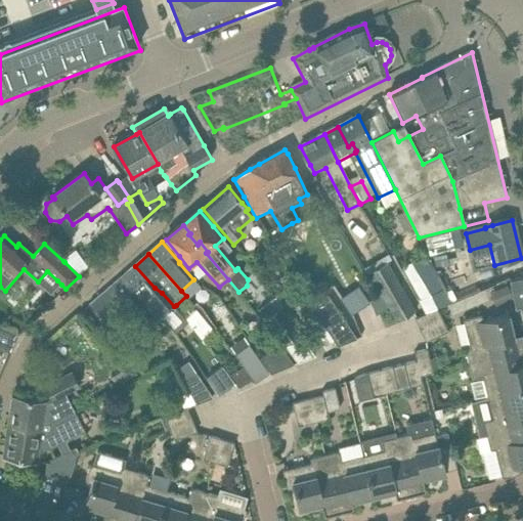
[(423,300),(421,301),(427,313),(450,302),(427,257),(404,269),(423,300)]
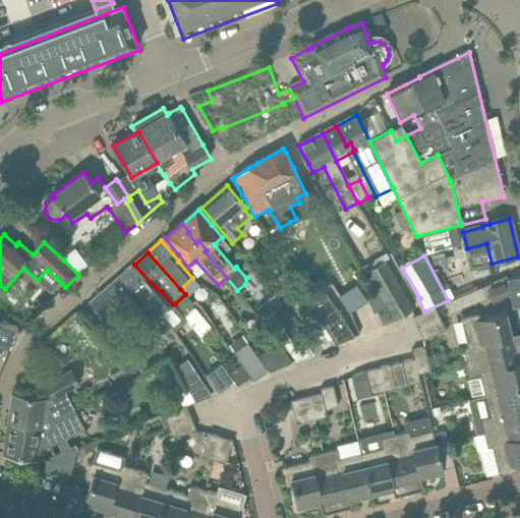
[(394,323),(412,312),(386,263),(366,273),(394,323)]
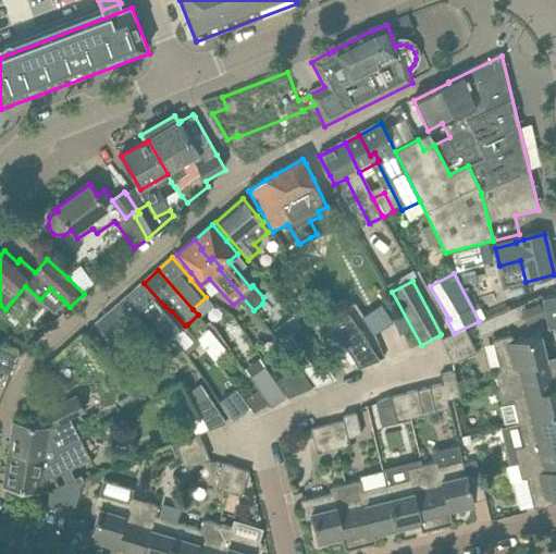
[(153,312),(161,321),(163,319),(194,356),(205,348),(198,340),(200,337),(187,324),(185,325),(172,311),(164,306),(144,283),(130,295),(148,317),(153,312)]
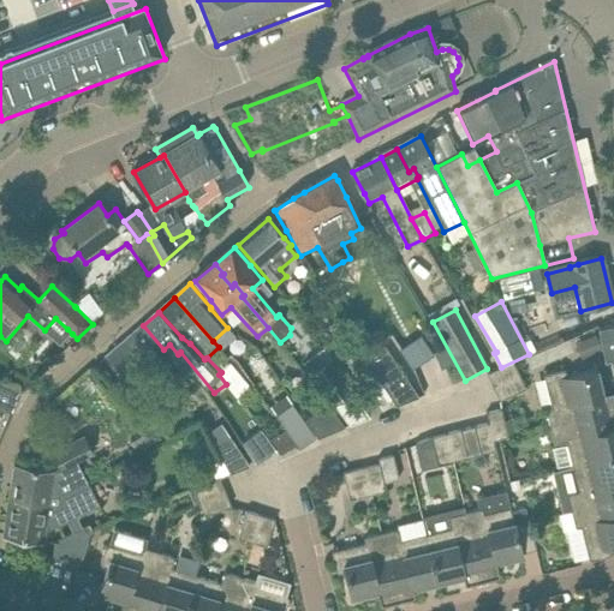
[(143,325),(105,358),(121,377),(126,382),(150,361),(172,389),(185,378),(161,352),(164,349),(143,325)]
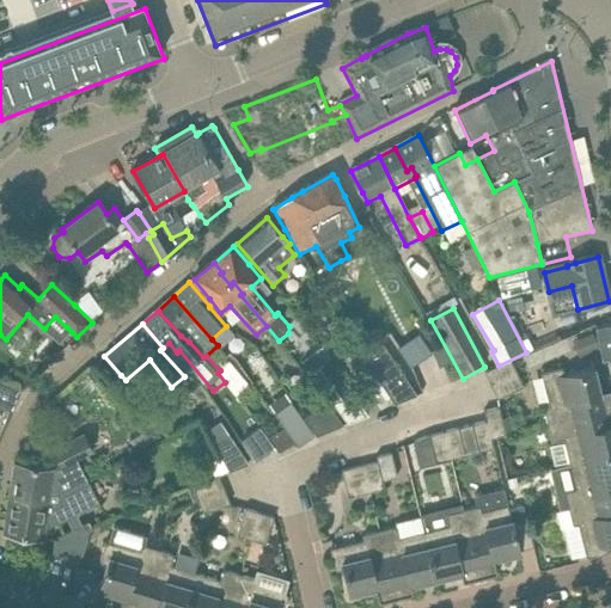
[(610,326),(609,326),(596,329),(603,360),(608,358),(609,360),(609,361),(610,361),(610,326)]
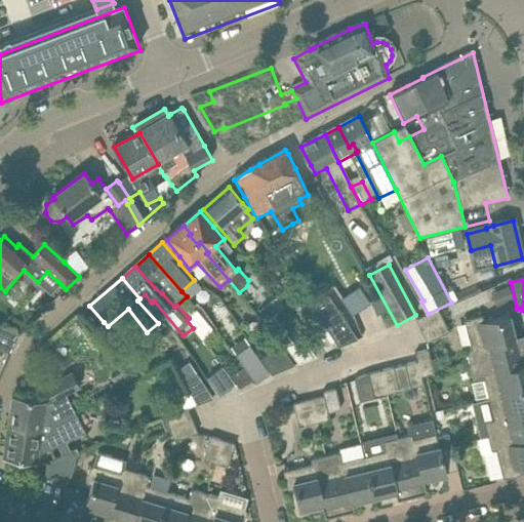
[(311,309),(338,348),(357,340),(328,297),(311,309)]
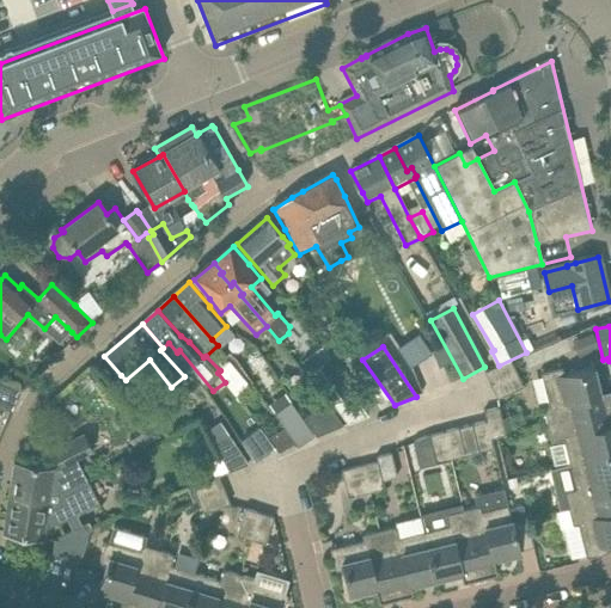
[(511,361),(507,363),(484,374),(498,401),(519,391),(524,388),(511,361)]
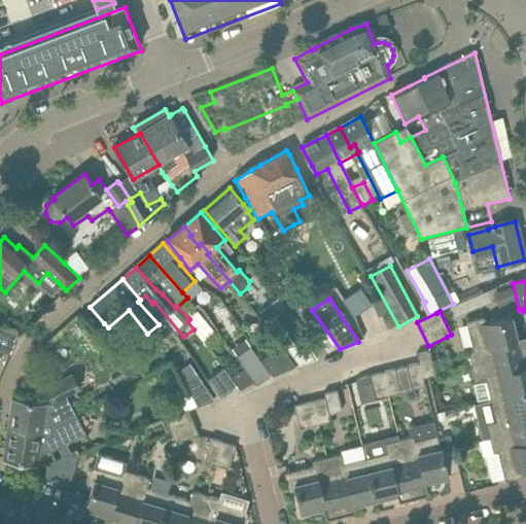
[(286,351),(302,340),(282,312),(266,323),(286,351)]
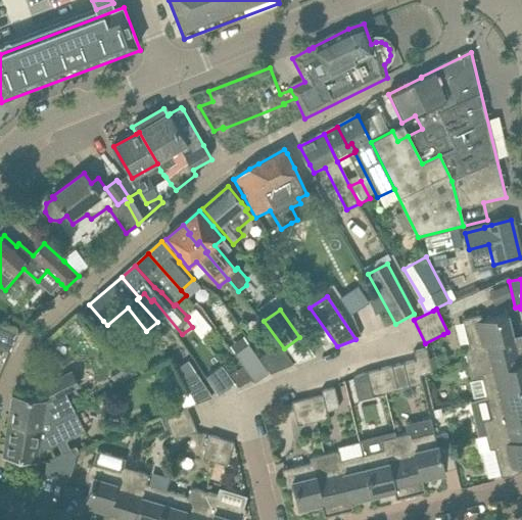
[(197,311),(188,317),(186,319),(192,327),(201,338),(212,330),(197,311)]
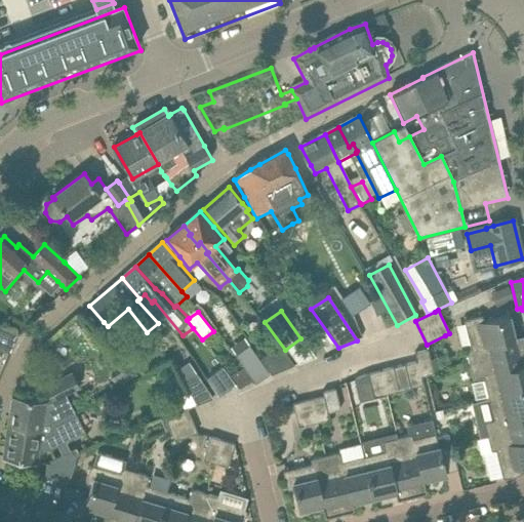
[(481,317),(467,321),(466,322),(465,323),(472,350),(469,351),(468,352),(467,354),(470,366),(523,352),(523,336),(515,339),(510,317),(485,323),(484,319),(484,318),(483,317),(482,317),(481,317)]
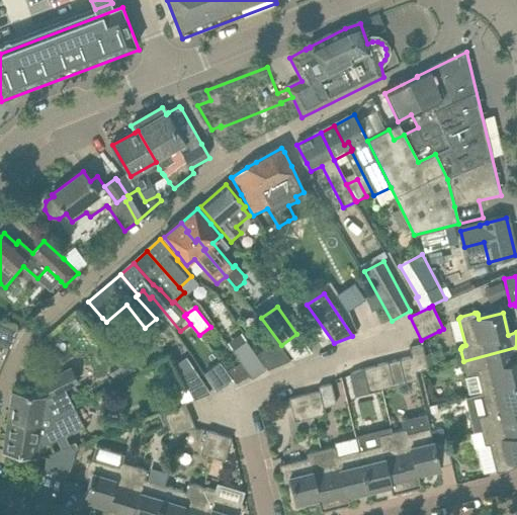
[(0,362),(5,347),(11,349),(12,347),(17,334),(18,332),(0,323),(0,362)]
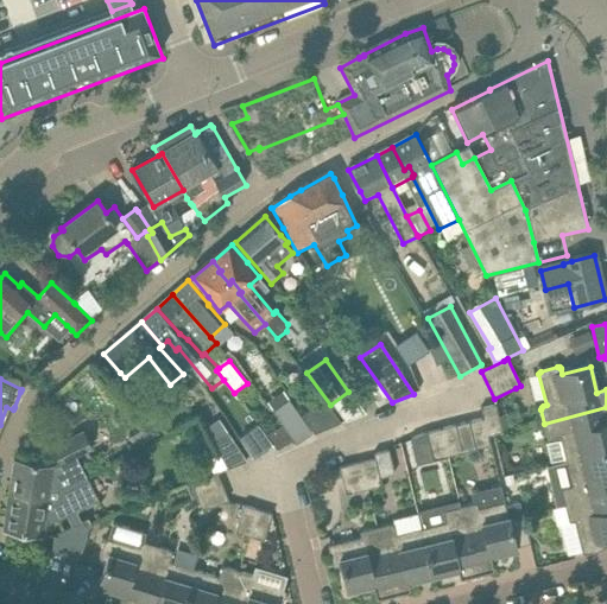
[(375,401),(364,383),(351,392),(362,409),(375,401)]
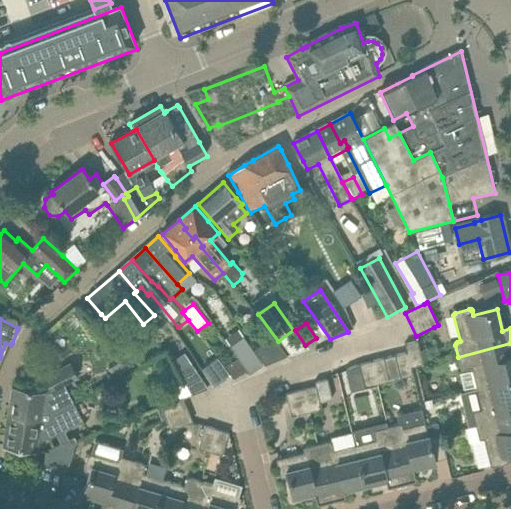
[(242,331),(226,342),(248,374),(266,367),(242,331)]
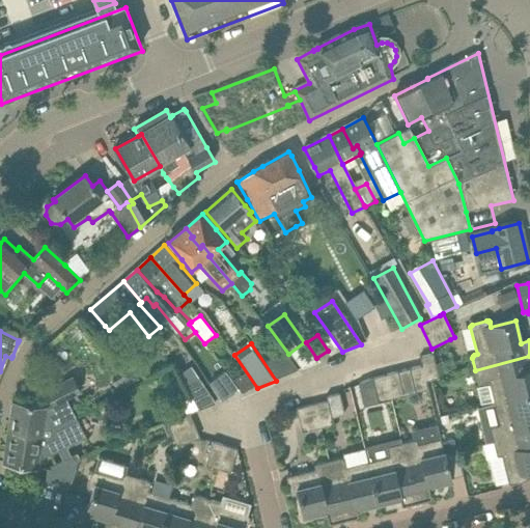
[(301,371),(285,351),(266,363),(277,381),(301,371)]
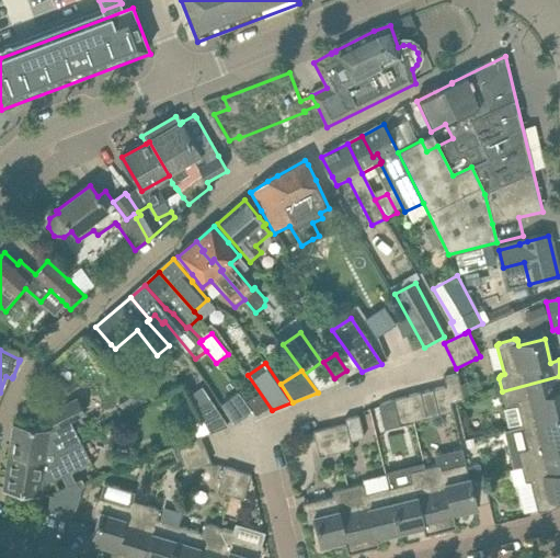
[(444,378),(446,388),(447,388),(450,403),(465,400),(464,397),(458,375),(444,378)]
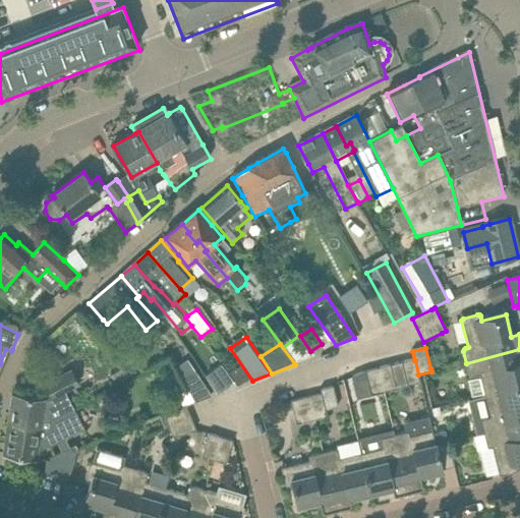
[(469,376),(470,378),(472,378),(479,376),(484,397),(519,387),(519,349),(466,363),(469,376)]
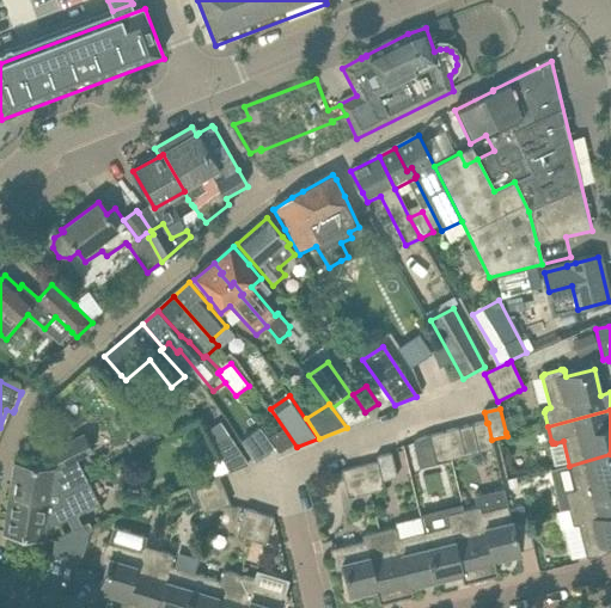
[(142,434),(130,441),(138,453),(162,438),(147,415),(135,422),(142,434)]
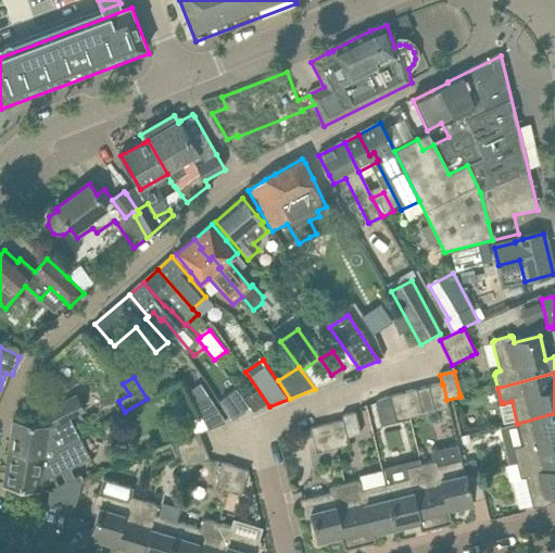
[(226,424),(214,405),(200,384),(189,392),(209,430),(226,424)]
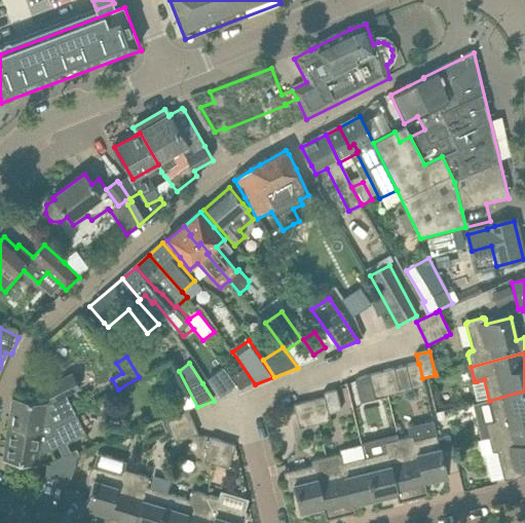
[(419,364),(418,364),(406,367),(412,390),(425,387),(422,378),(419,364)]
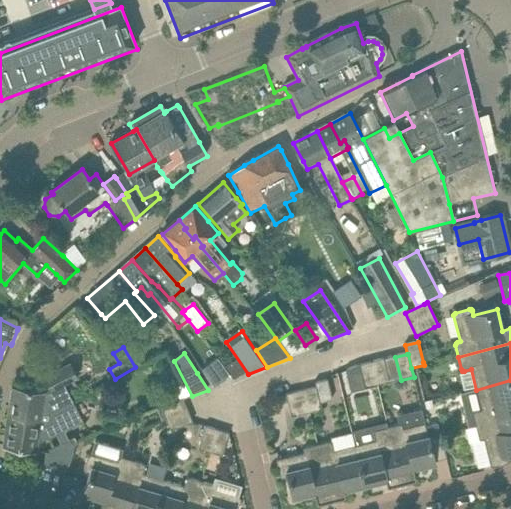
[(390,382),(401,380),(395,357),(385,359),(390,382)]
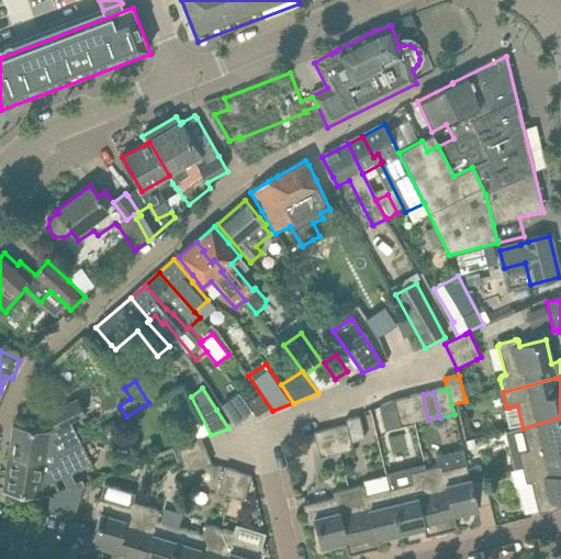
[(238,393),(222,406),(234,425),(253,413),(238,393)]
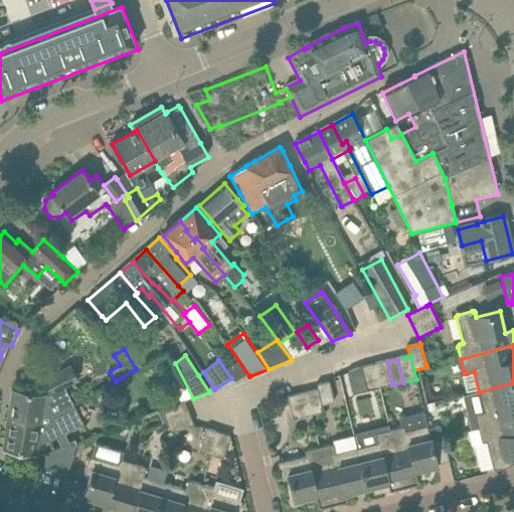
[(380,387),(392,384),(387,361),(374,364),(380,387)]
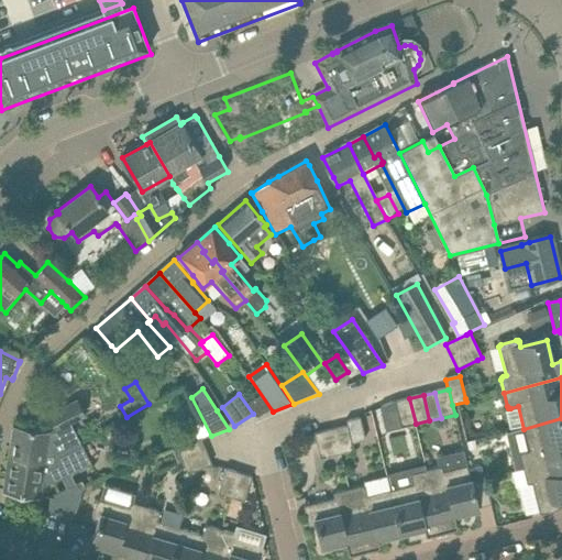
[(11,445),(10,449),(9,460),(22,462),(33,463),(55,467),(56,459),(79,446),(70,426),(89,419),(81,398),(47,412),(55,431),(50,432),(35,431),(14,428),(13,428),(13,432),(11,445)]
